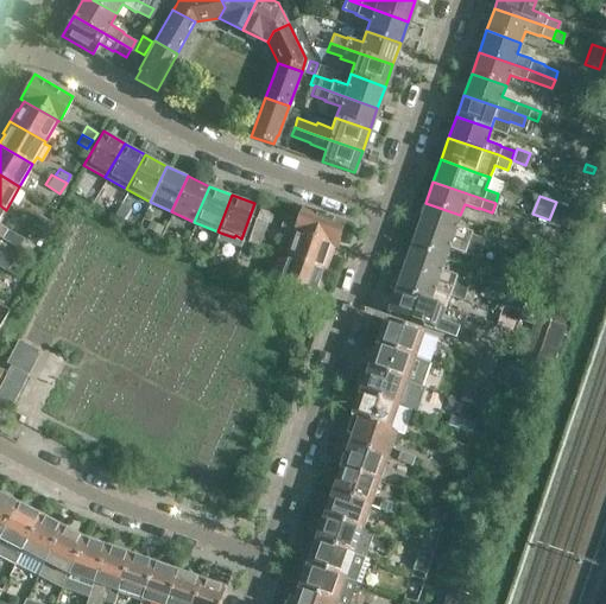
[(119,203),(114,214),(122,218),(128,207),(119,203)]
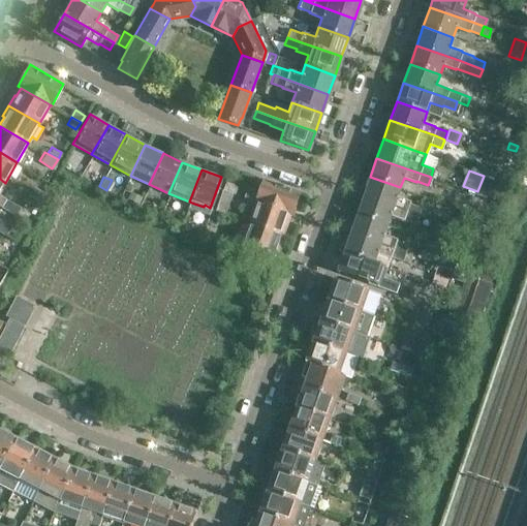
[(397,197),(400,187),(370,177),(364,195),(406,210),(417,215),(421,207),(408,203),(409,202),(397,197)]
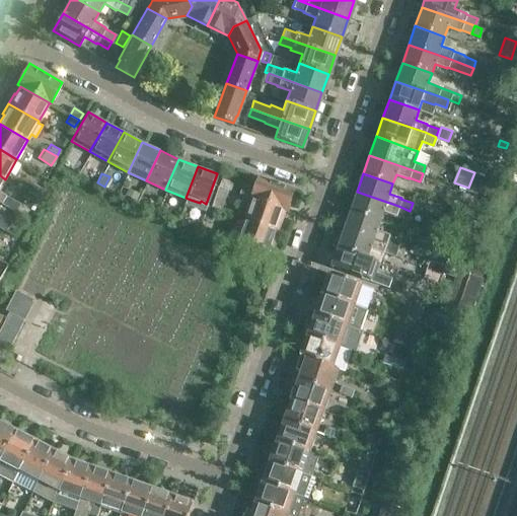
[(475,173),(469,188),(486,194),(492,178),(475,173)]
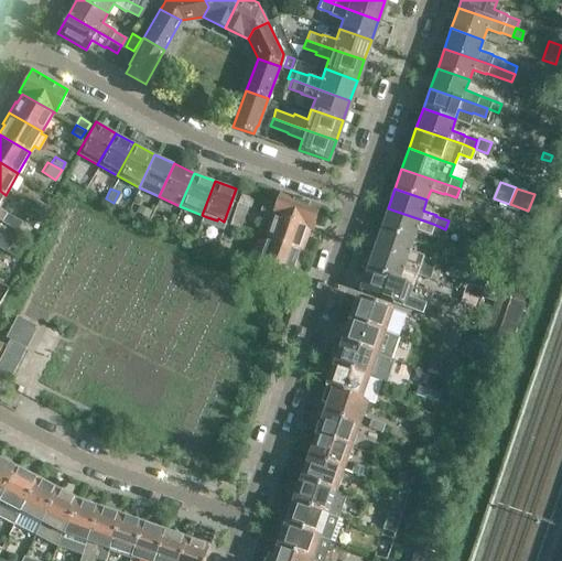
[(0,218),(17,229),(21,222),(0,208),(0,204),(6,195),(0,191),(0,218)]
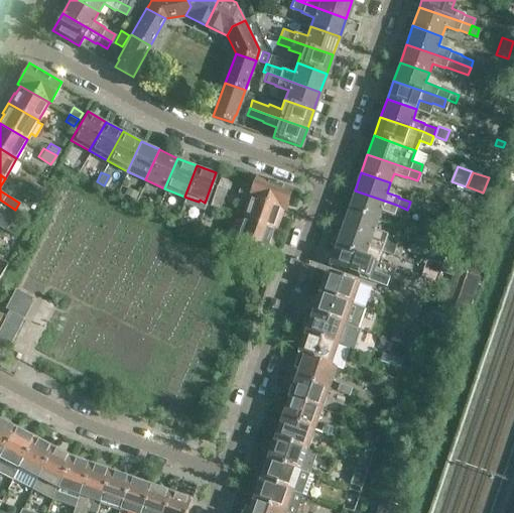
[(220,174),(216,183),(226,186),(229,187),(232,179),(220,174)]
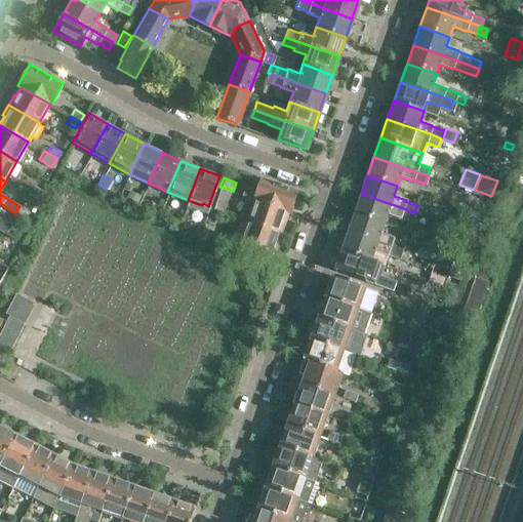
[(241,195),(252,199),(252,198),(285,210),(288,211),(296,190),(262,177),(258,184),(257,184),(255,189),(244,186),(241,195)]
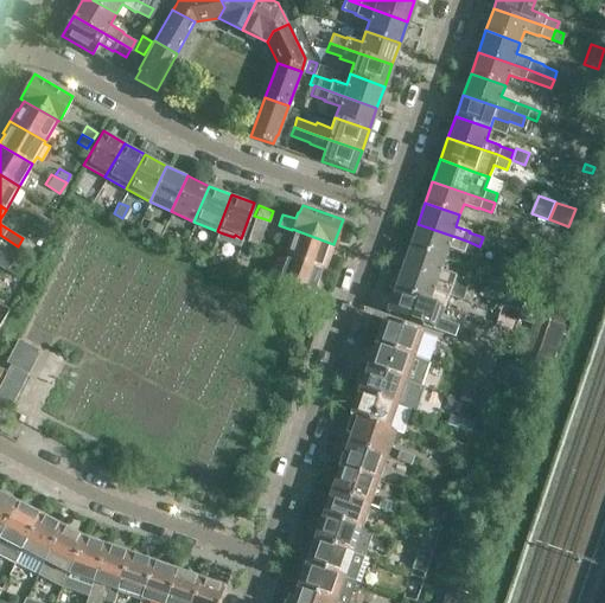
[(30,223),(44,230),(50,218),(36,211),(30,223)]
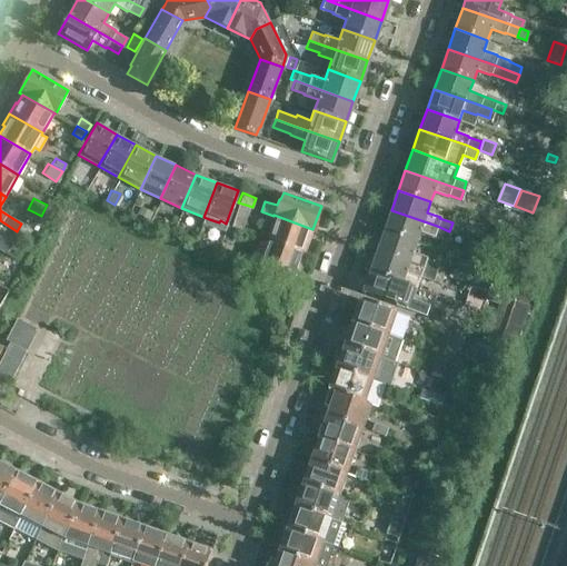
[(241,229),(249,206),(238,202),(230,226),(241,229)]
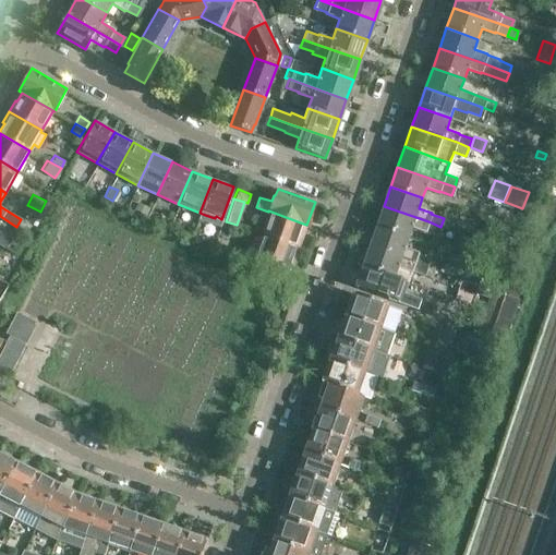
[(135,209),(147,216),(150,207),(139,202),(135,209)]
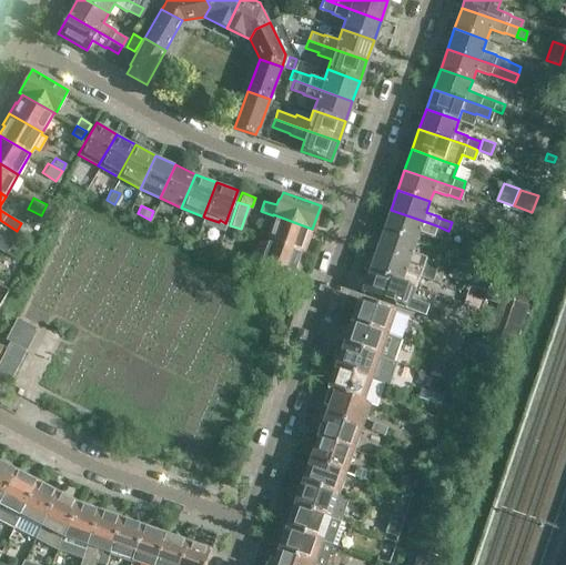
[(505,223),(511,209),(501,205),(495,220),(505,223)]
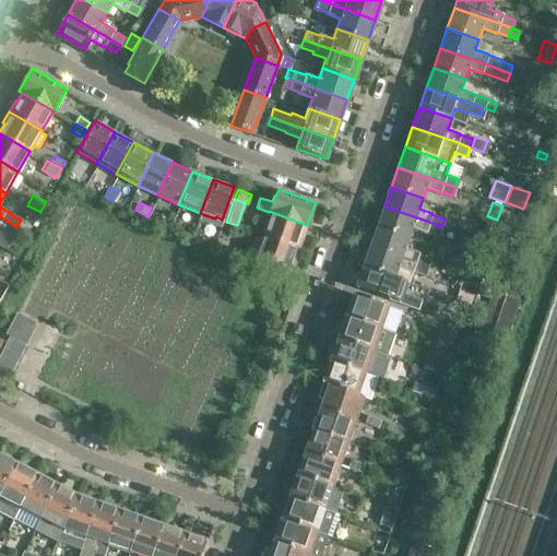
[(384,206),(377,226),(409,237),(413,227),(426,232),(426,231),(438,235),(441,227),(429,222),(384,206)]
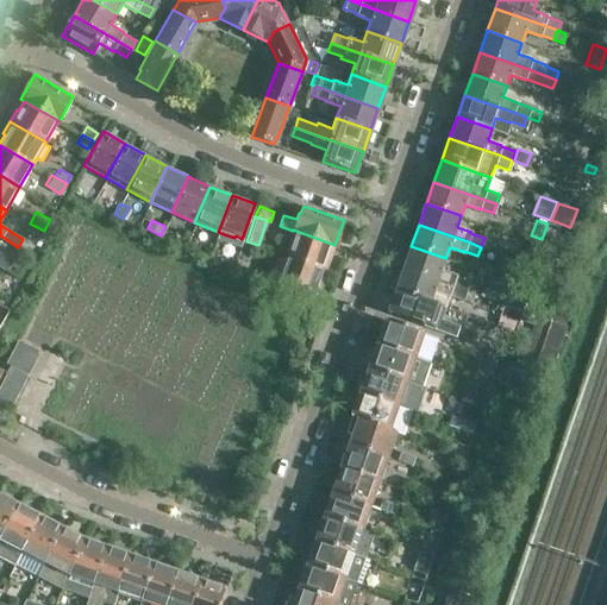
[(293,232),(286,254),(325,268),(330,256),(327,254),(331,244),(293,229),(293,231),(292,231),(293,232)]
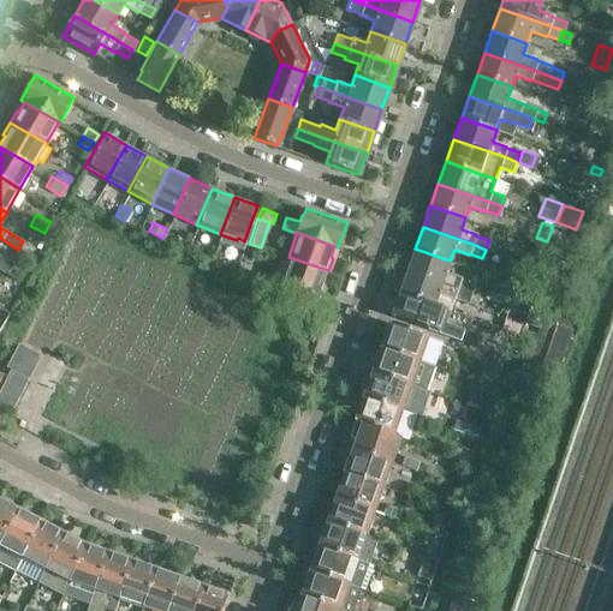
[(415,249),(408,270),(457,288),(470,293),(474,283),(460,279),(460,277),(446,273),(450,261),(415,249)]
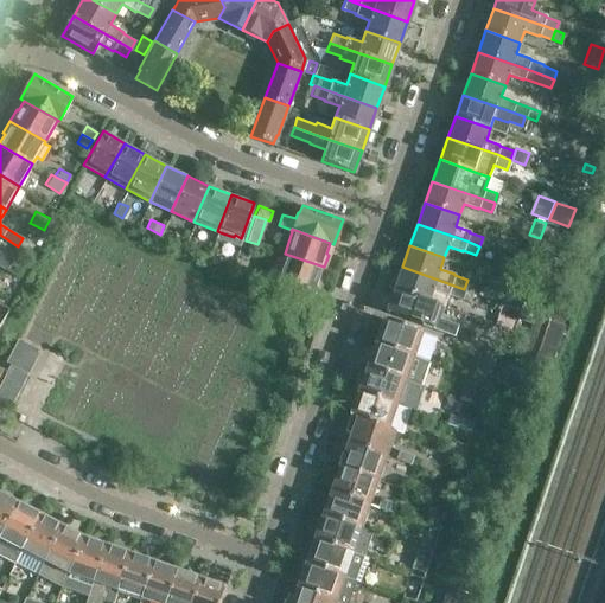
[(272,268),(268,276),(312,293),(317,280),(319,281),(324,267),(285,254),(279,270),(272,268)]
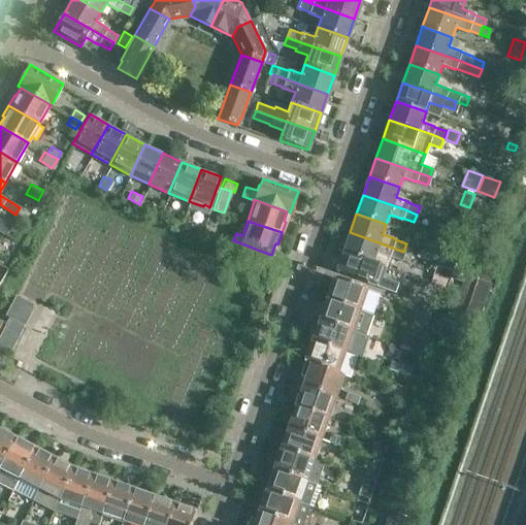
[(350,232),(342,252),(373,262),(376,253),(389,257),(389,256),(401,260),(406,262),(409,254),(403,252),(392,248),(350,232)]
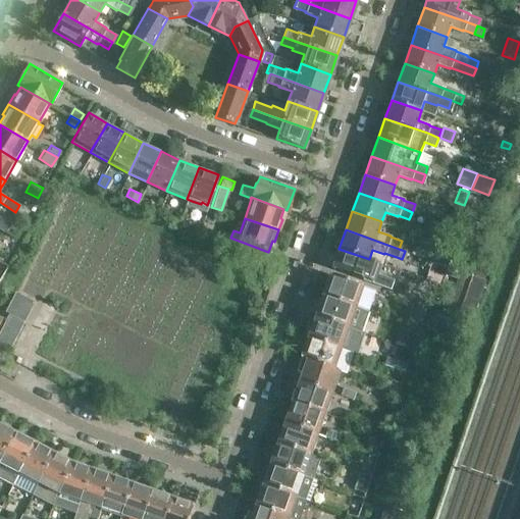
[(339,249),(332,267),(385,287),(388,278),(380,275),(377,274),(381,263),(369,259),(339,249)]
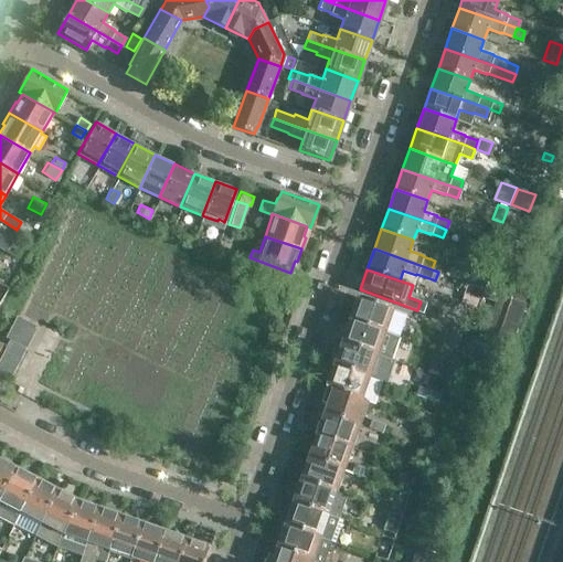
[(491,292),(479,329),(492,333),(507,339),(520,301),(506,296),(491,292)]
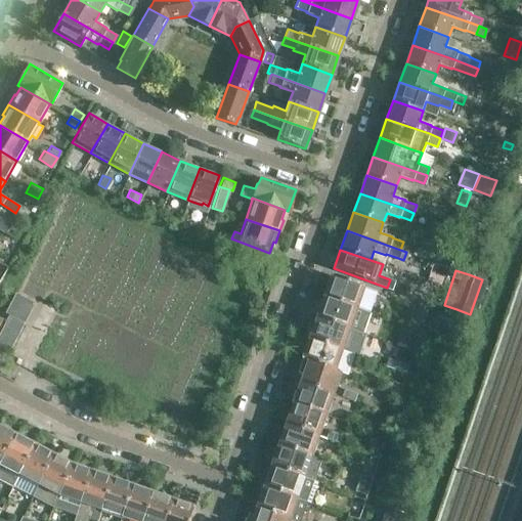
[(331,274),(323,295),(357,307),(366,310),(374,290),(363,286),(331,274)]
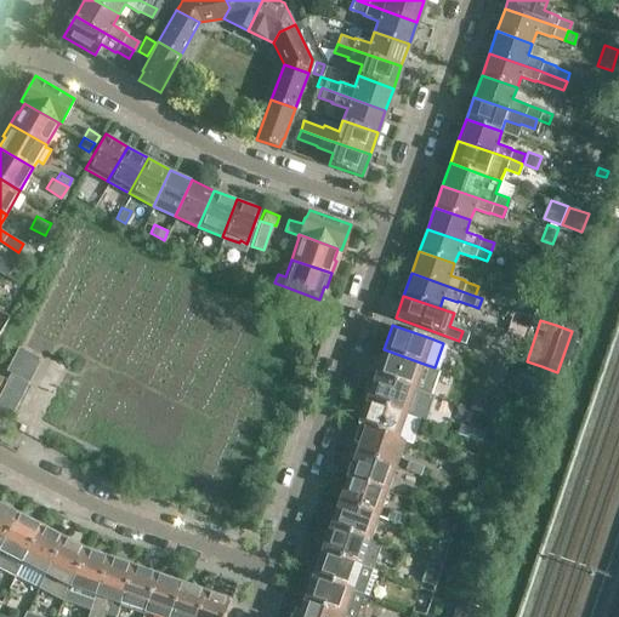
[(384,349),(375,375),(415,389),(424,364),(384,349)]
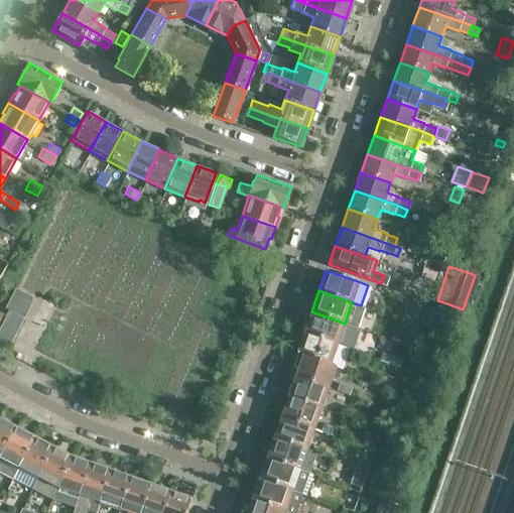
[(413,325),(420,303),(410,300),(406,312),(404,311),(401,321),(404,322),(413,325)]
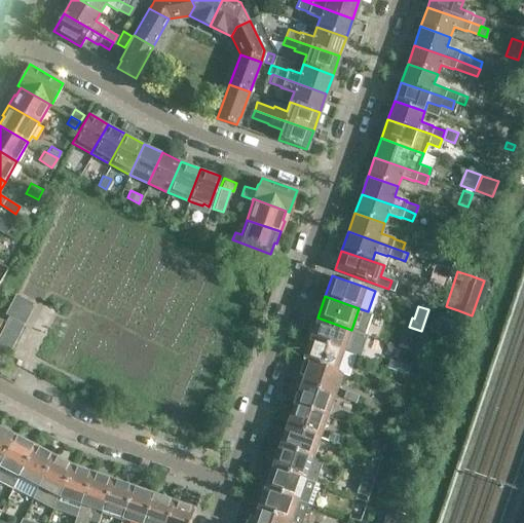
[(459,319),(434,310),(429,325),(454,333),(459,319)]
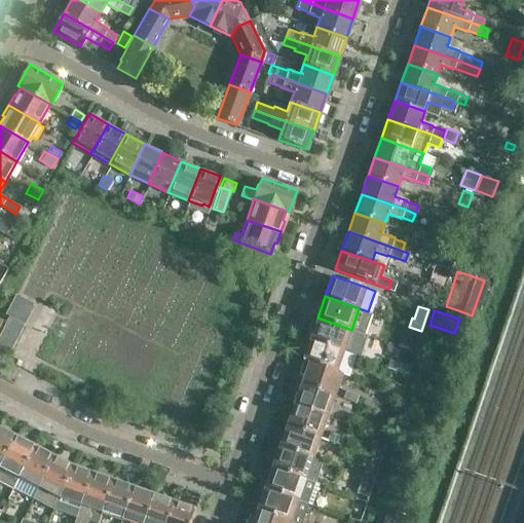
[(8,315),(0,330),(0,344),(9,349),(24,324),(8,315)]
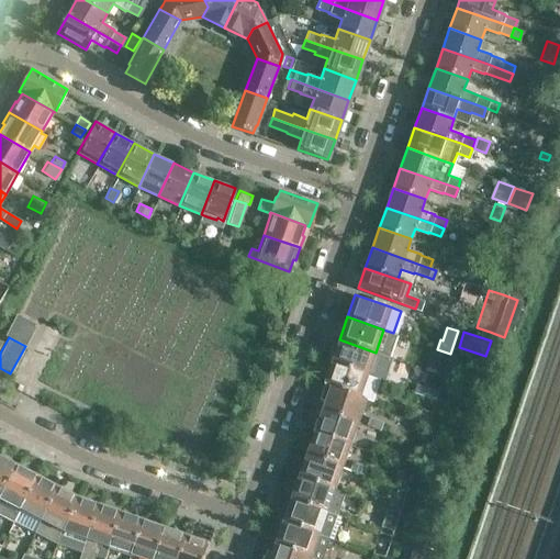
[(339,339),(332,362),(368,375),(376,353),(339,339)]
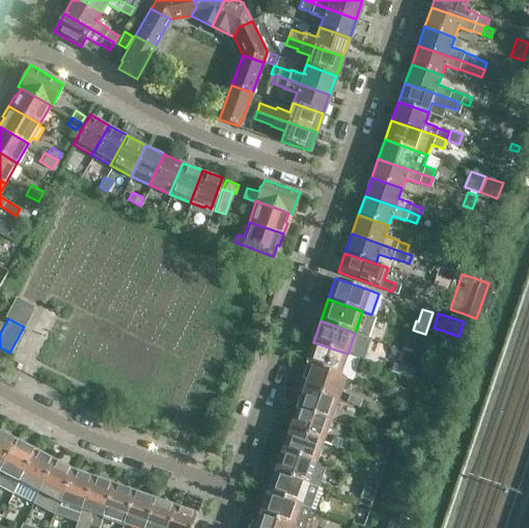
[(418,355),(425,334),(416,331),(409,352),(418,355)]
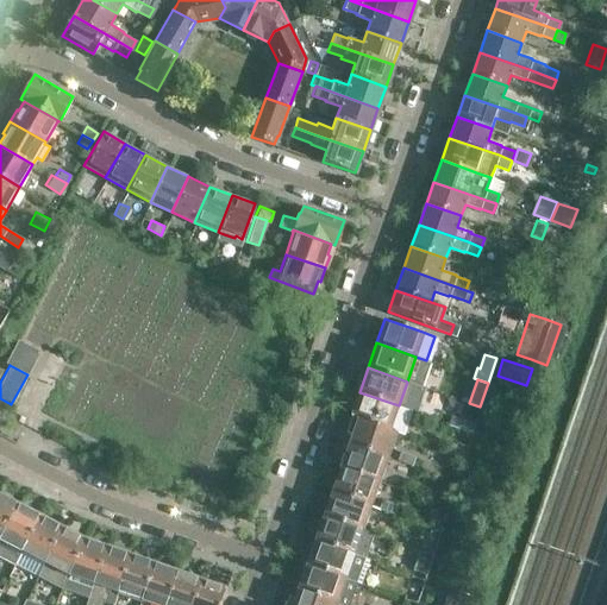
[(360,392),(351,416),(386,427),(396,432),(404,434),(408,420),(426,426),(430,416),(412,410),(399,405),(360,392)]
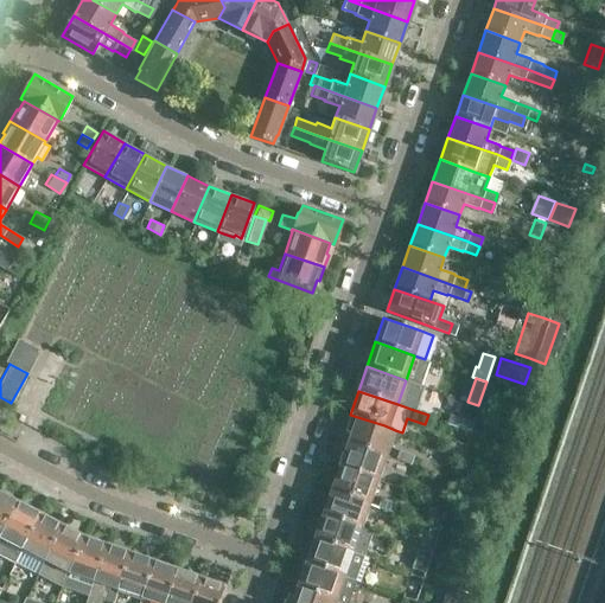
[(449,411),(446,421),(458,424),(462,416),(449,411)]
